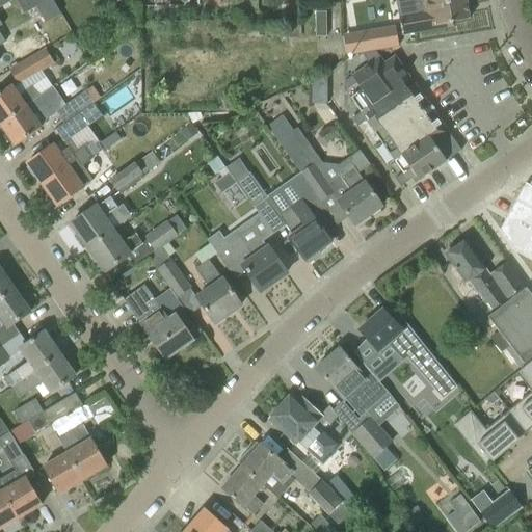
[(17,0),(24,12),(45,0),(17,0)]
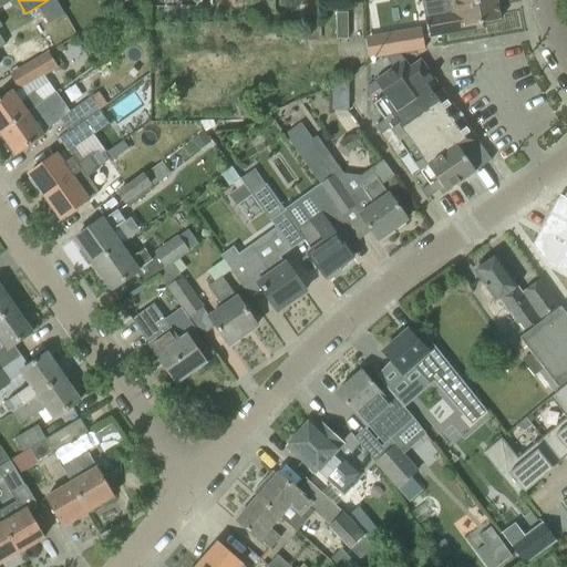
[(455,0),(459,11),(423,18),(428,38),(482,28),(481,24),(500,21),(495,0),(455,0)]
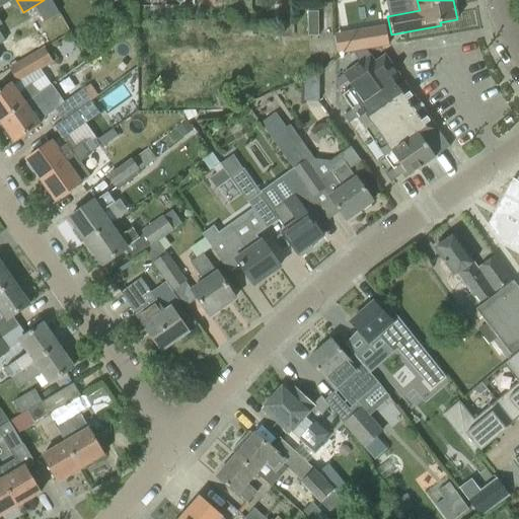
[(307,12),(307,36),(317,36),(317,12),(307,12)]
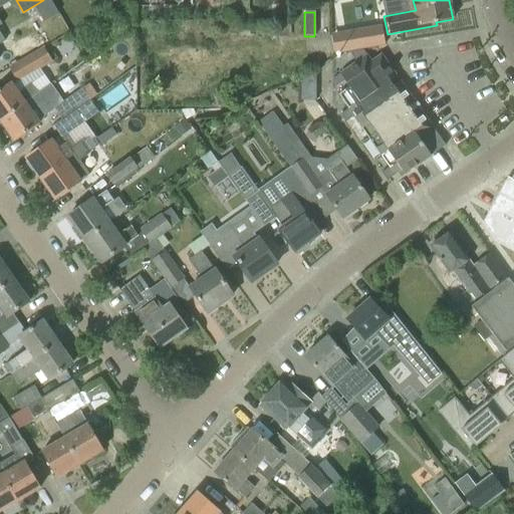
[(355,28),(345,30),(348,50),(358,48),(383,44),(380,24),(355,28)]
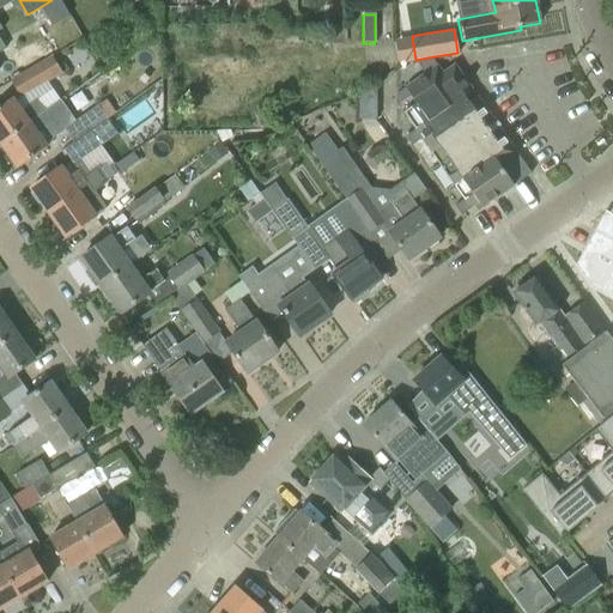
[(53,58),(11,82),(19,97),(47,82),(62,73),(53,58)]
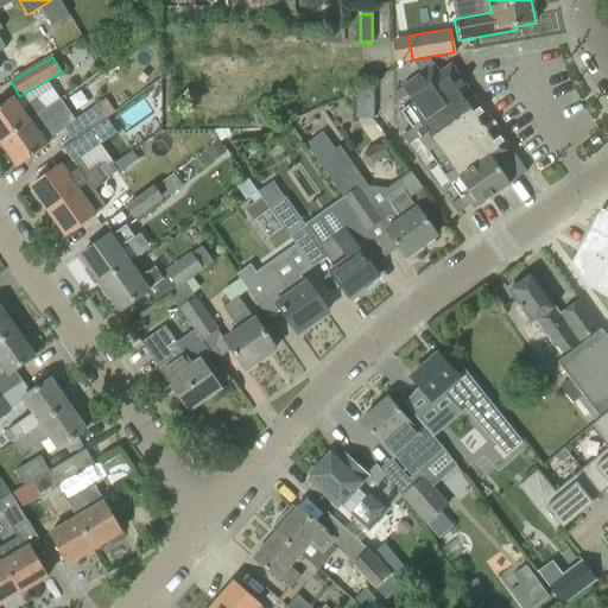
[(396,92),(392,94),(392,106),(406,95),(412,103),(399,113),(411,130),(460,96),(468,90),(460,80),(450,65),(438,74),(432,65),(429,59),(413,62),(422,74),(401,88),(396,92)]
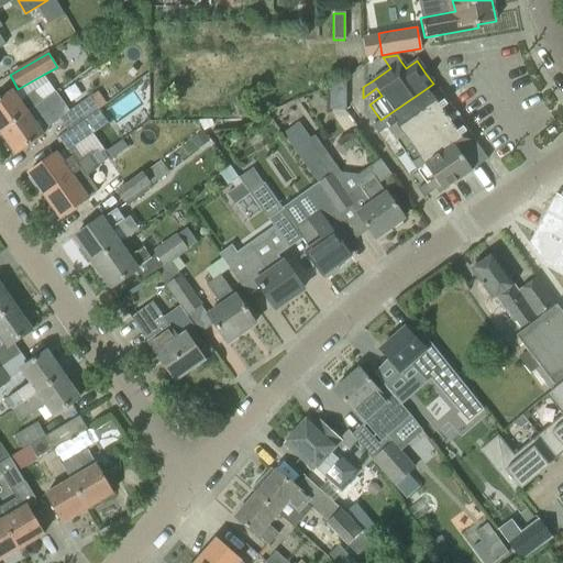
[(41,103),(0,132),(15,155),(34,142),(42,136),(35,128),(51,117),(46,110),(63,97),(57,89),(54,91),(40,101),(41,103)]
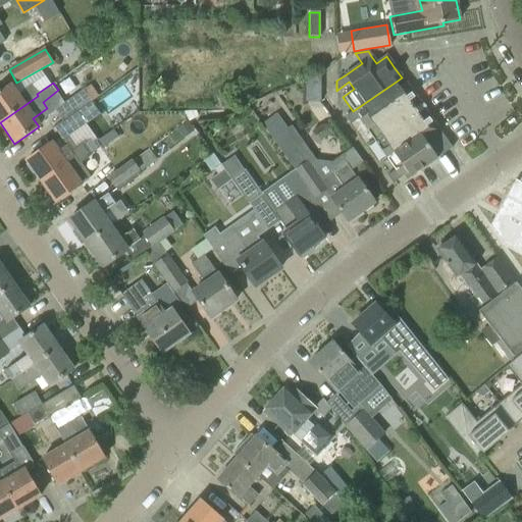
[(353,111),(345,116),(350,124),(359,118),(362,123),(395,170),(386,175),(392,184),(393,183),(401,177),(407,173),(410,177),(437,158),(452,148),(439,131),(409,88),(405,83),(398,88),(395,83),(353,111)]
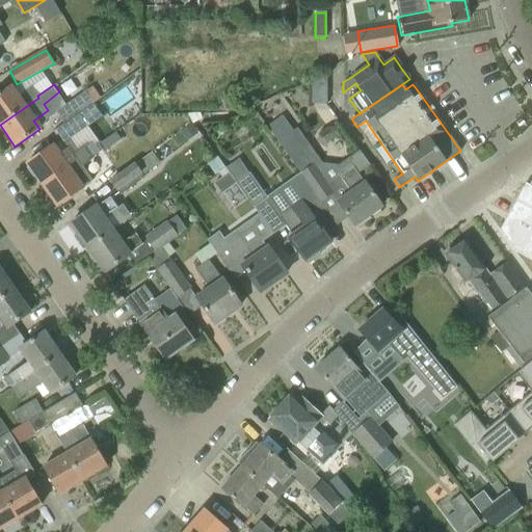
[(2,91),(0,92),(0,125),(38,98),(37,96),(32,88),(18,98),(10,87),(9,86),(2,91)]
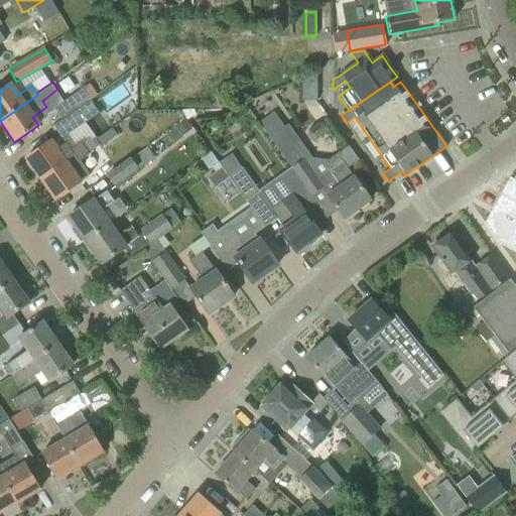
[(54,109),(61,120),(62,121),(91,101),(83,89),(54,109)]
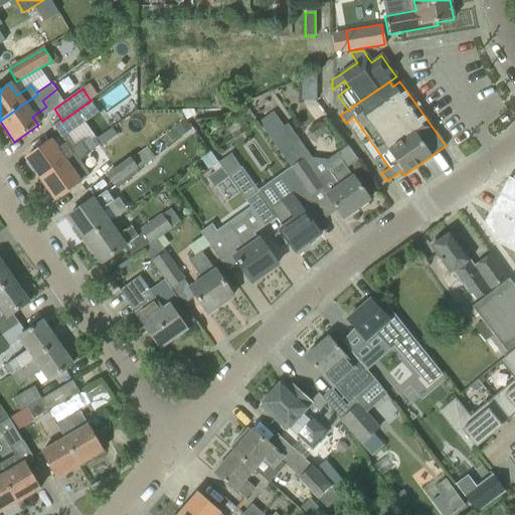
[(34,170),(40,179),(73,156),(69,150),(79,143),(91,136),(89,135),(86,135),(80,137),(76,140),(71,133),(99,113),(91,101),(62,121),(61,120),(51,128),(58,138),(51,143),(50,141),(26,158),(27,161),(25,162),(27,166),(29,169),(32,172),(34,170)]
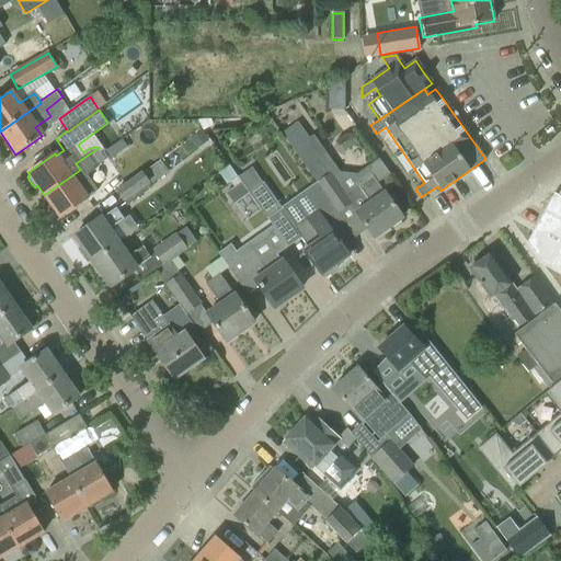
[(298,122),(282,133),(293,149),(304,165),(331,205),(336,213),(348,204),(361,220),(367,229),(374,238),(375,237),(377,240),(390,231),(388,228),(402,218),(389,201),(373,176),(369,172),(366,168),(357,174),(339,172),(325,152),(313,136),(309,138),(298,122)]
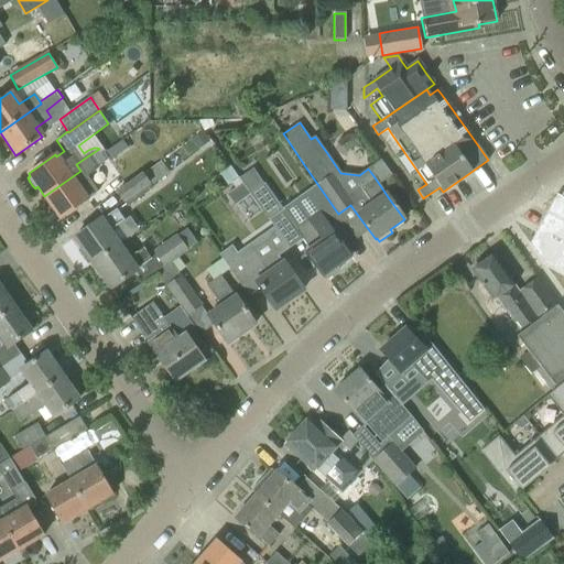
[(203,132),(192,140),(198,149),(208,141),(203,132)]
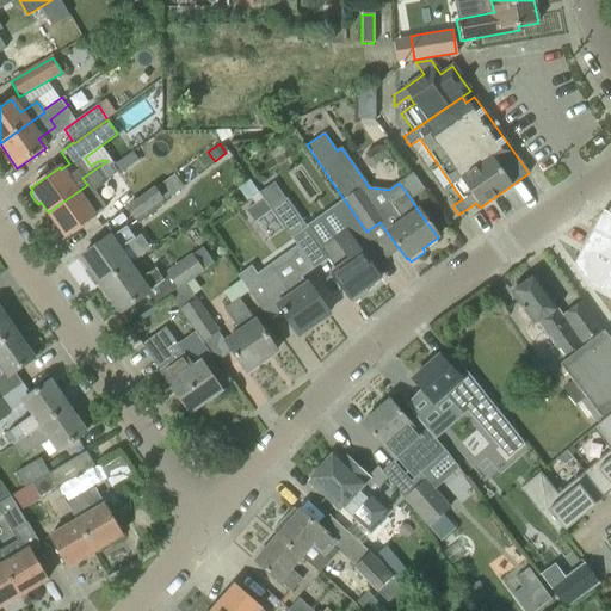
[(113,165),(112,167),(117,173),(118,176),(137,160),(131,153),(113,165)]
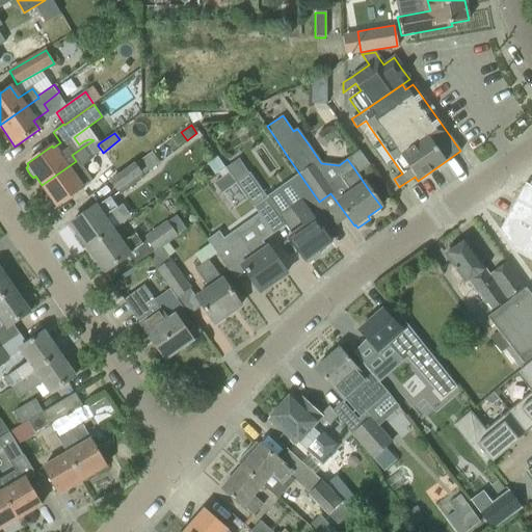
[(76,161),(42,185),(57,206),(91,182),(81,167),(90,160),(90,159),(82,148),(72,155),(76,161)]
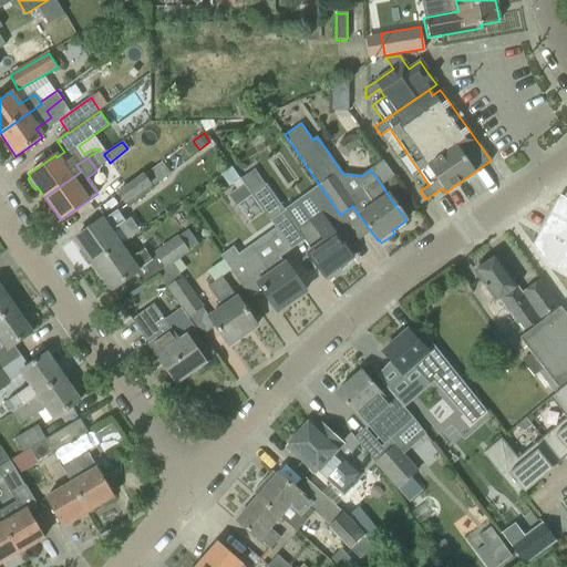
[(162,162),(144,175),(152,187),(171,174),(162,162)]
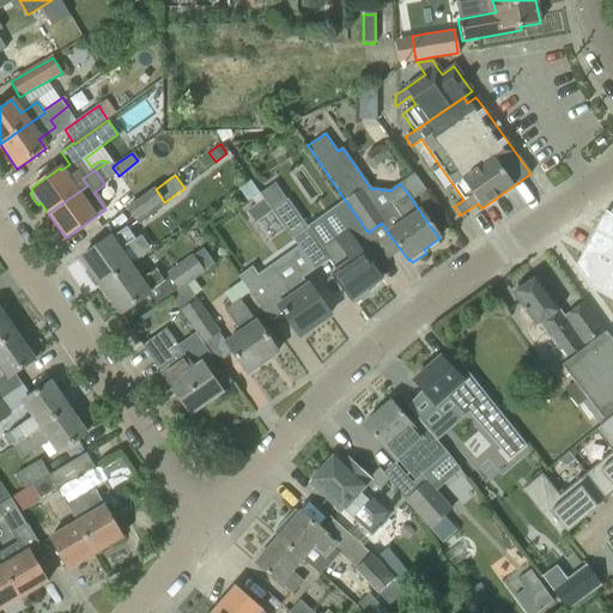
[(127,210),(134,219),(135,219),(138,223),(165,204),(164,202),(156,189),(127,210)]
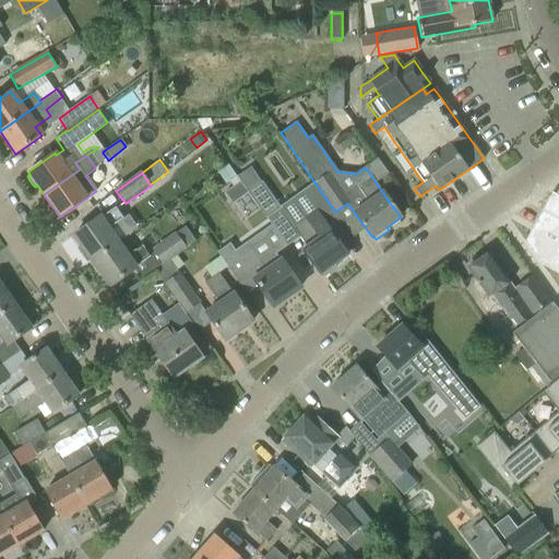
[(240,179),(224,191),(232,202),(248,190),(240,179)]
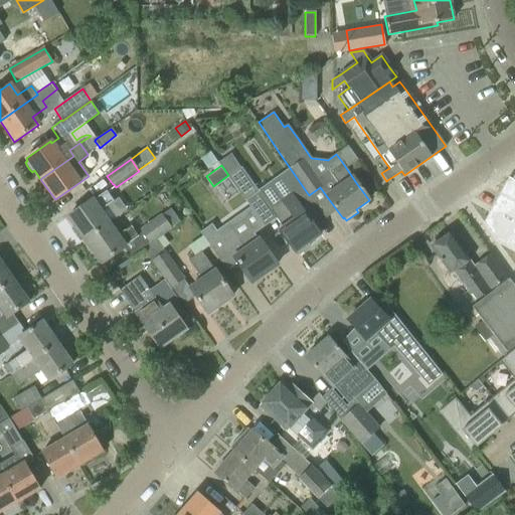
[(242,168),(229,176),(244,199),(264,227),(276,219),(283,228),(279,230),(283,236),(295,252),(297,251),(300,254),(313,245),(310,241),(320,235),(308,218),(304,212),(291,195),(270,209),(258,191),(242,168)]
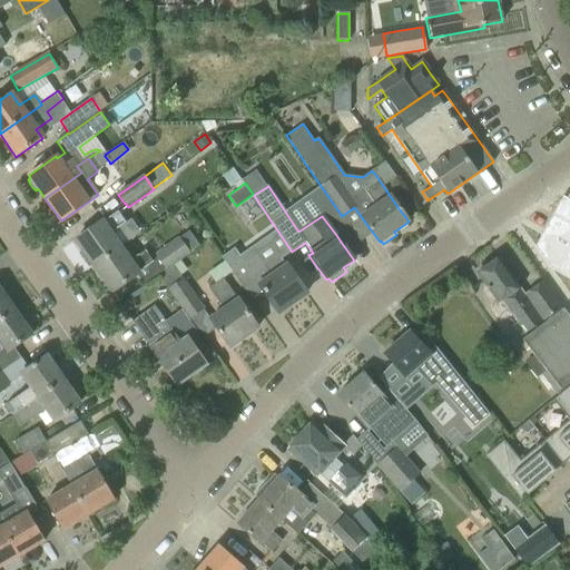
[(551,271),(569,279),(569,192),(566,199),(562,197),(547,227),(537,222),(529,237),(551,271)]
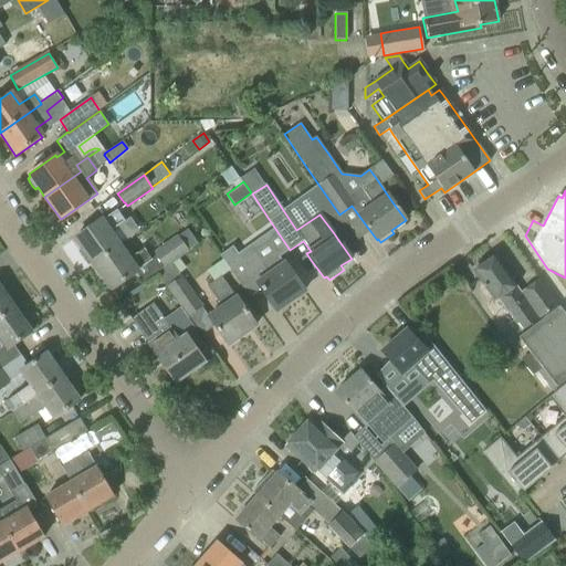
[(74,239),(92,264),(118,245),(109,232),(124,222),(115,211),(74,239)]
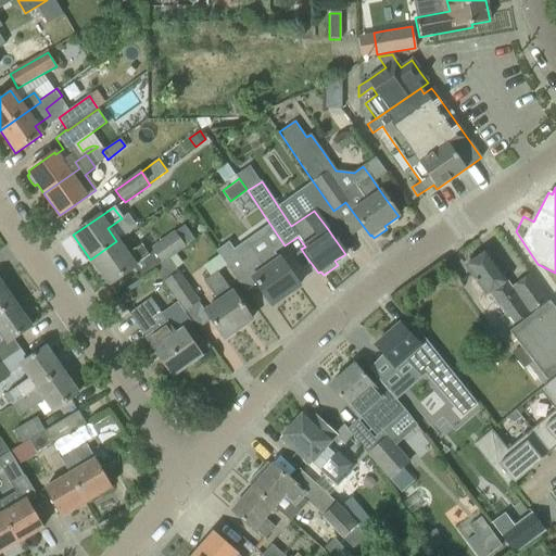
[(162,262),(167,257),(185,245),(175,231),(152,248),(162,262)]
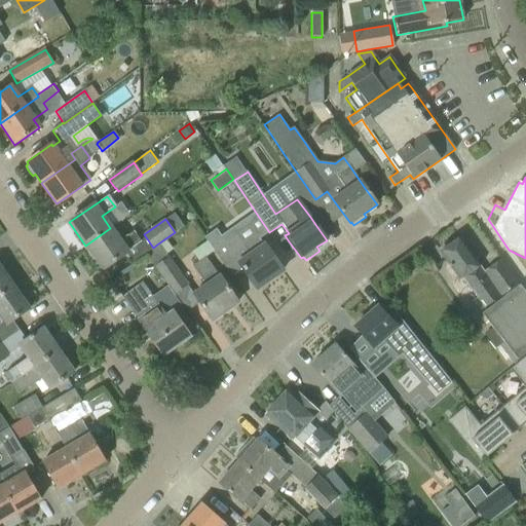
[(110,228),(85,246),(102,269),(141,242),(133,231),(119,241),(110,228)]
